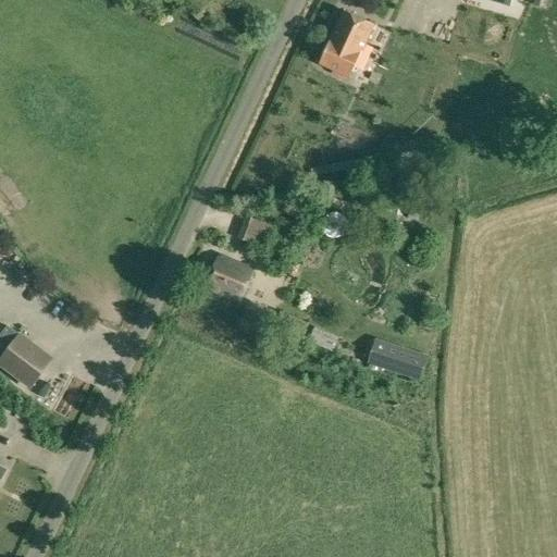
[(333,37),(321,63),(351,77),(368,42),(367,42),(375,25),(346,11),(333,38),(333,37)]
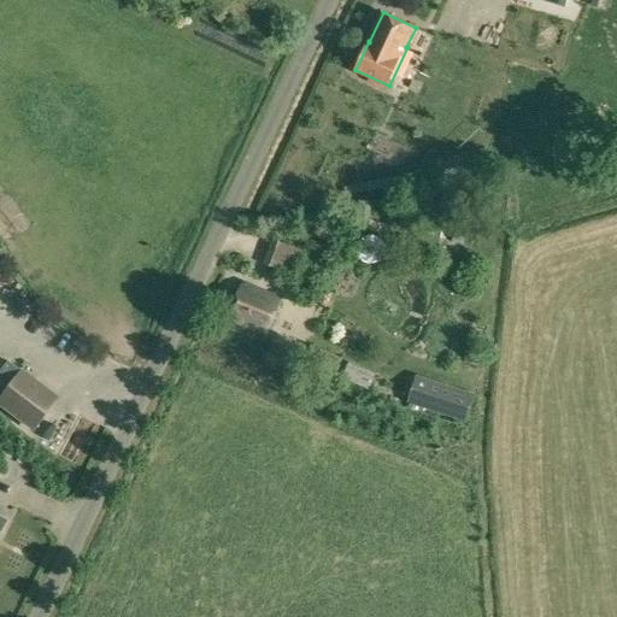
[(501,195),(486,194),(486,206),(500,207),(501,195)]
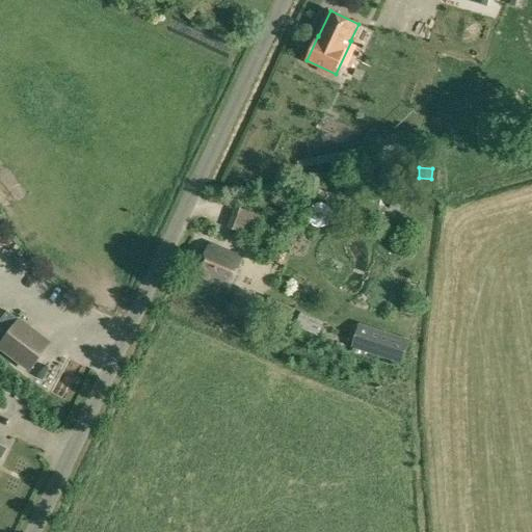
[(259,215),(234,208),(228,229),(251,236),(259,215)]
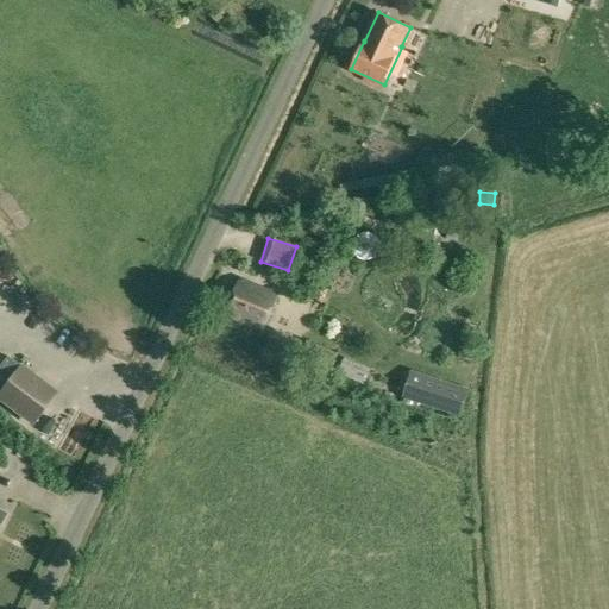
[(226,315),(264,331),(278,296),(240,281),(226,315)]
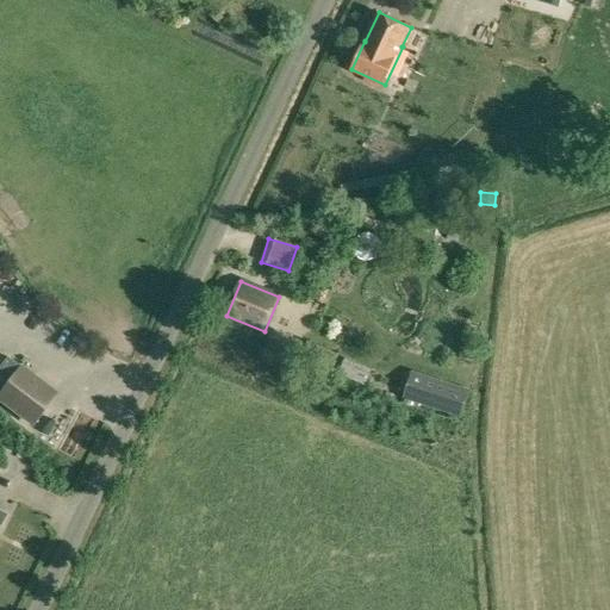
[(302,340),(275,329),(269,346),(294,355),(302,340)]
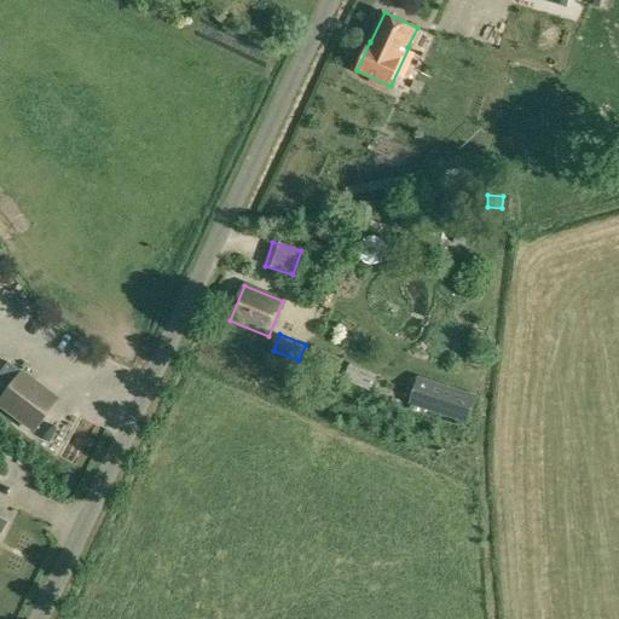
[(484,354),(469,351),(467,365),(480,368),(484,354)]
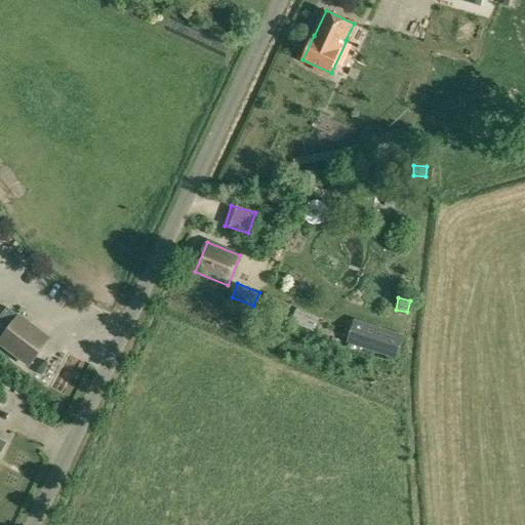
[(0,340),(17,316),(7,308),(0,317),(0,340)]
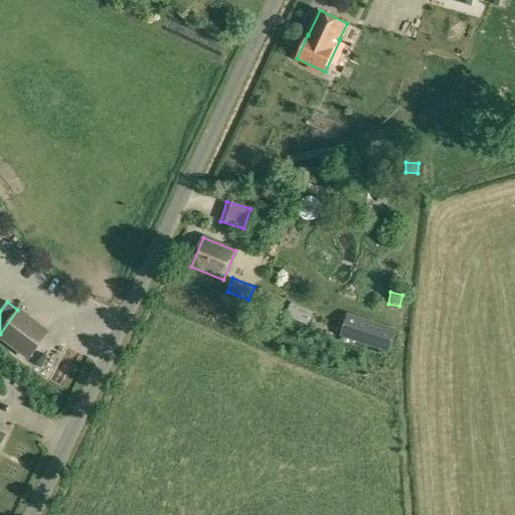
[(314,311),(293,303),(288,315),(309,324),(314,311)]
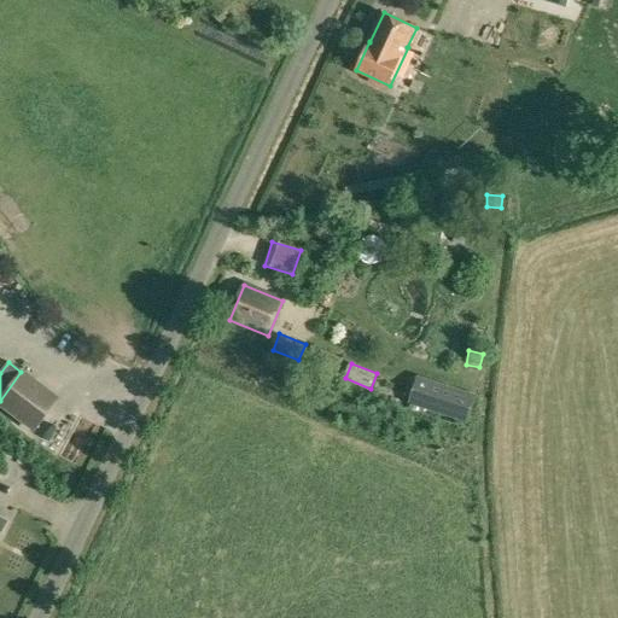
[(58,400),(21,372),(0,401),(0,403),(35,430),(58,400)]
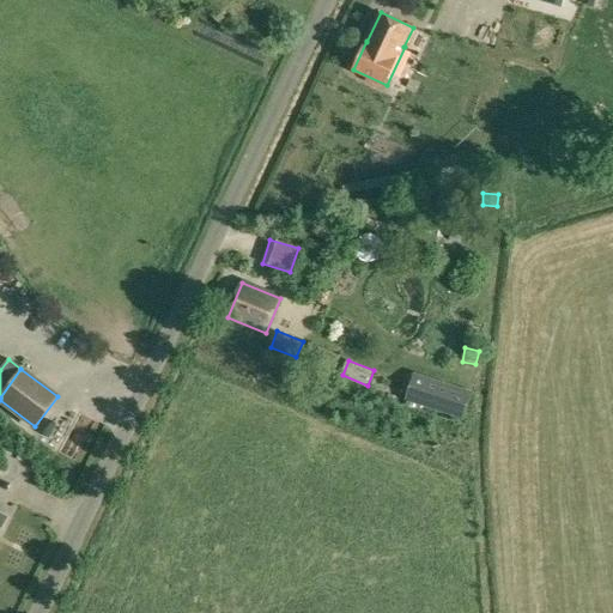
[(465,388),(414,372),(406,400),(456,416),(465,388)]
